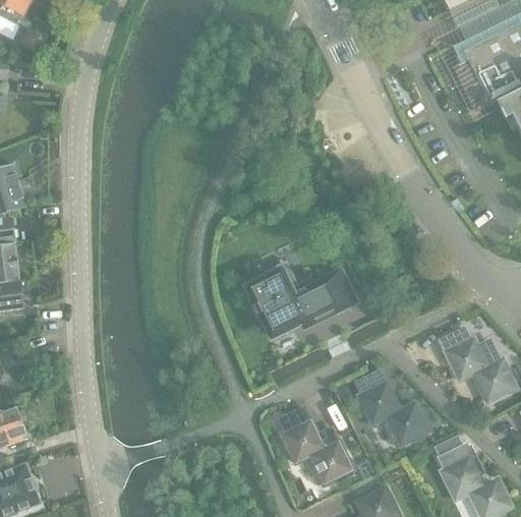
[(0,0),(11,6),(12,3),(24,9),(29,0),(0,0)]
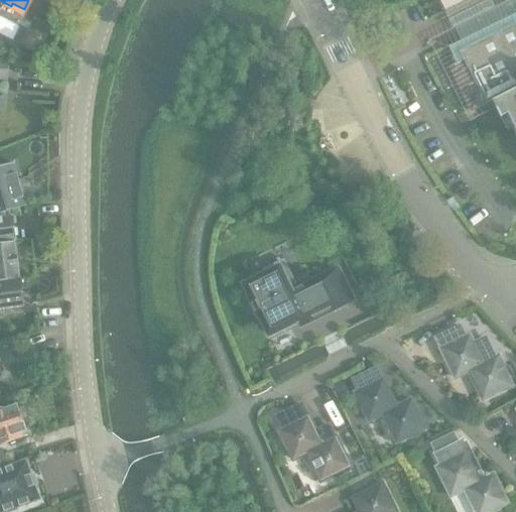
[(441,0),(445,8),(463,0),(441,0)]
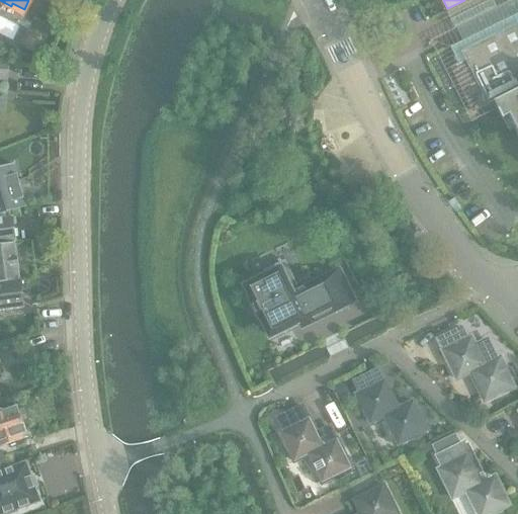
[(517,11),(450,45),(457,61),(449,65),(471,108),(494,98),(502,115),(507,113),(517,135),(517,11)]
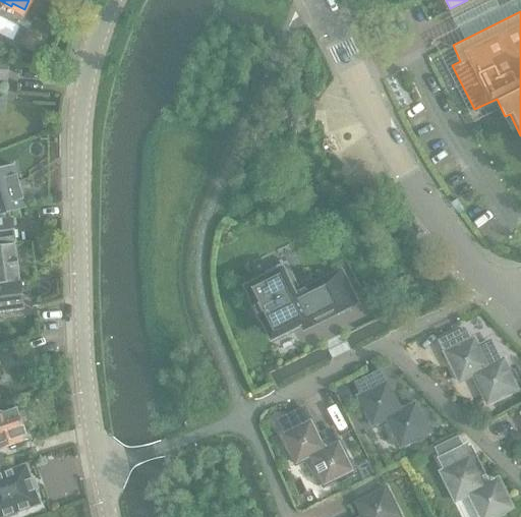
[(0,67),(8,68),(9,57),(0,51),(0,67)]
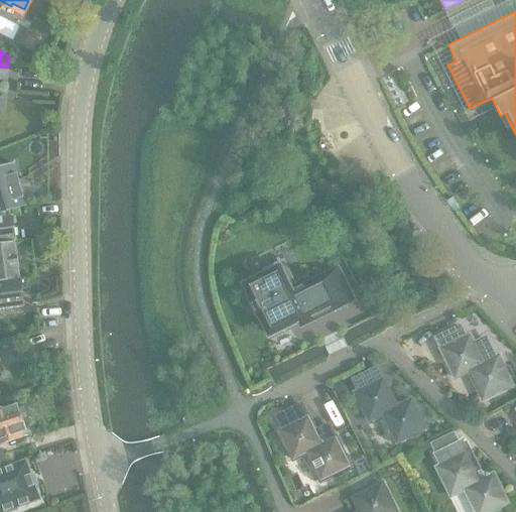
[(14,162),(0,165),(0,187),(19,183),(14,162)]
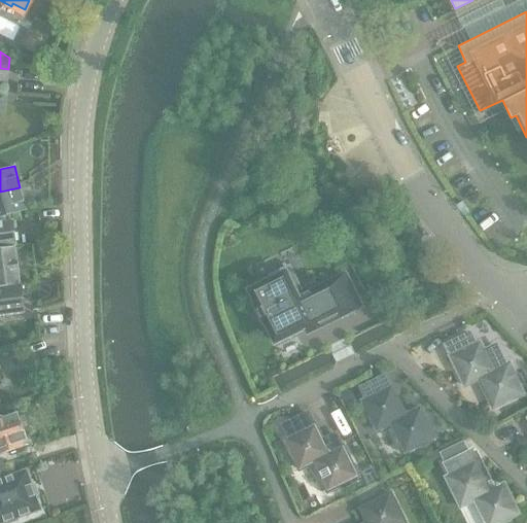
[(0,214),(25,208),(20,187),(0,192),(0,214)]
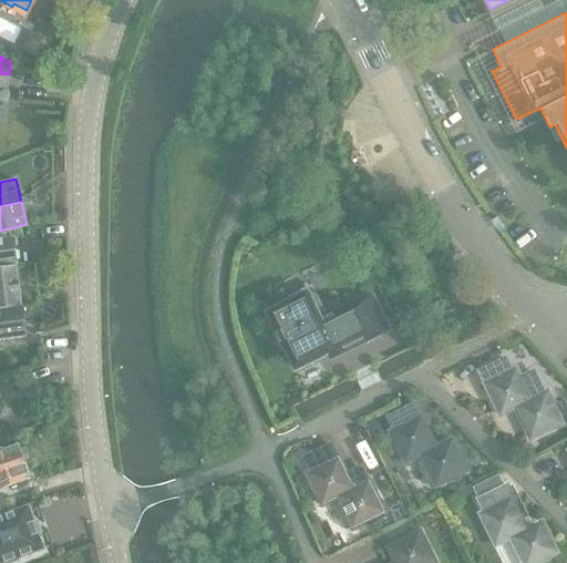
[(0,265),(17,264),(13,237),(0,238),(0,265)]
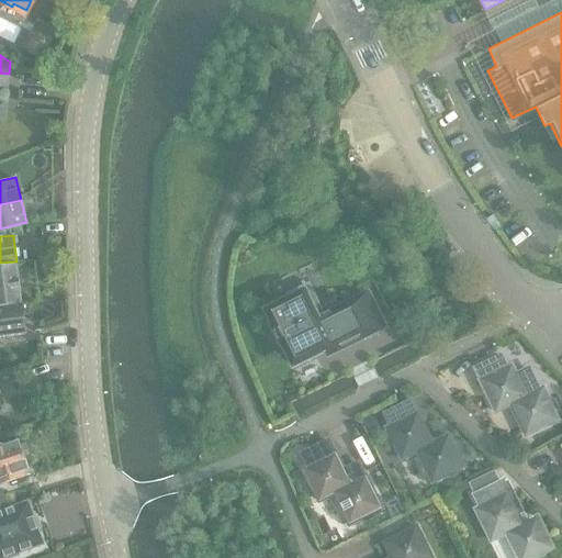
[(0,305),(22,303),(17,261),(0,263),(0,305)]
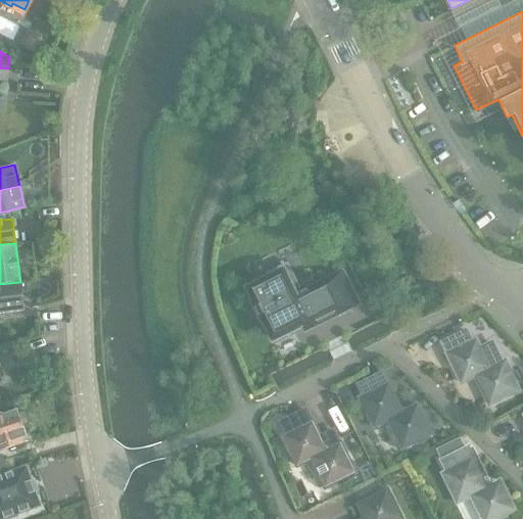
[(246,285),(271,336),(337,303),(327,283),(296,298),(291,287),(297,284),(286,260),(265,270),(268,275),(246,285)]
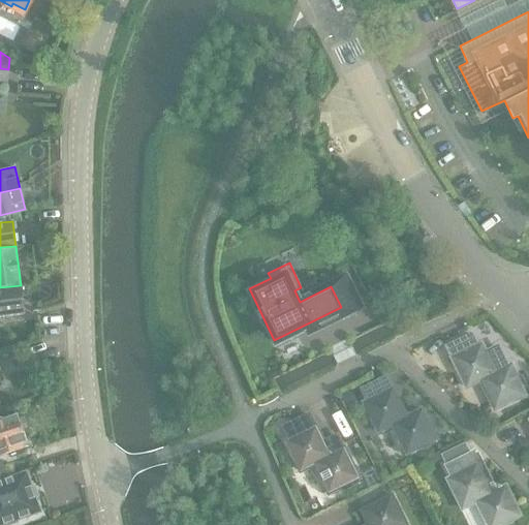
[(0,315),(25,313),(21,285),(0,287),(0,315)]
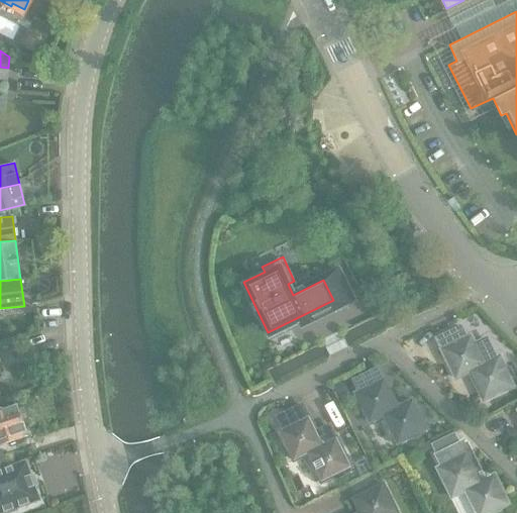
[(459,324),(435,336),(441,347),(440,347),(453,376),(469,369),(482,397),(511,384),(497,354),(495,355),(487,336),(474,342),(471,337),(470,333),(464,335),(459,324)]
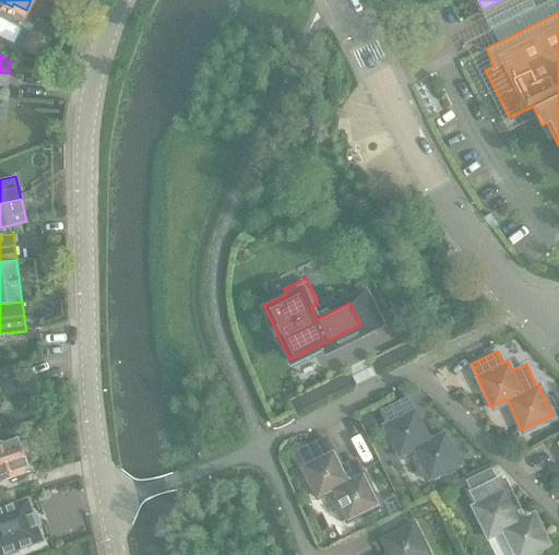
[(428,476),(459,461),(443,429),(428,437),(413,406),(412,406),(406,396),(381,408),(387,420),(383,422),(399,453),(414,447),(428,476)]
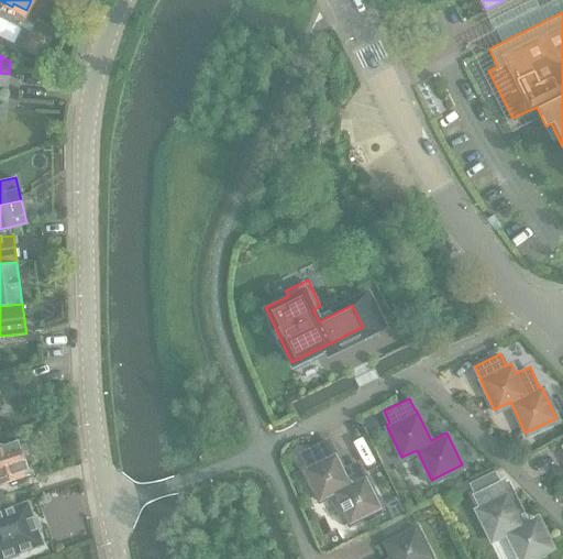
[(373,410),(361,416),(368,430),(381,425),(373,410)]
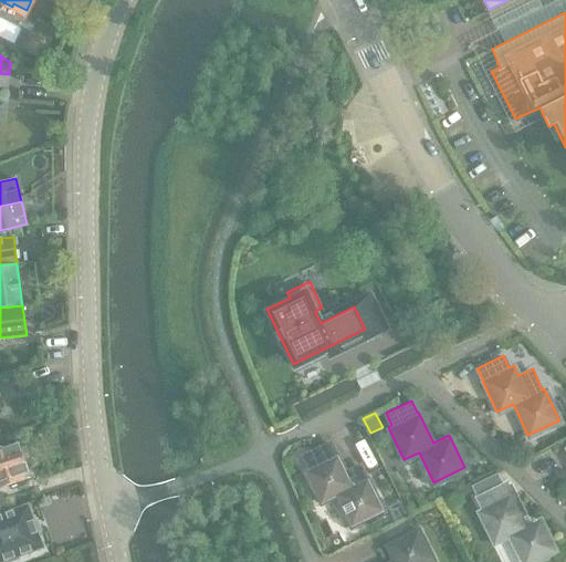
[(27,455),(28,453),(25,445),(22,444),(19,445),(18,441),(0,447),(0,484),(24,477),(22,471),(28,470),(22,457),(27,455)]
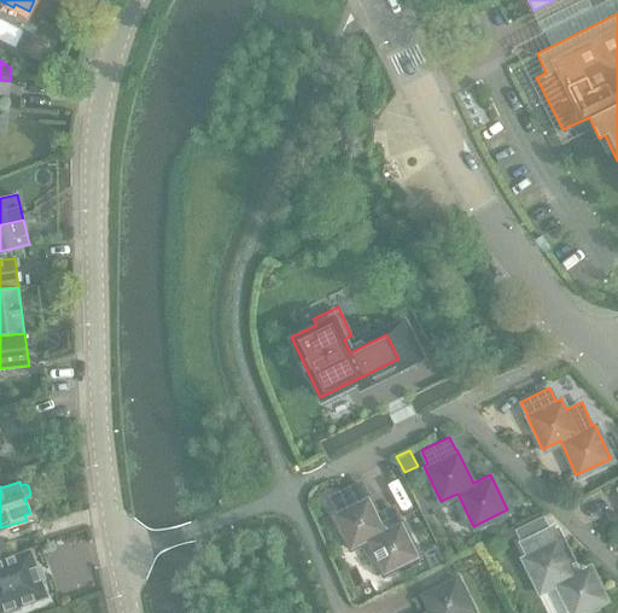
[(357,482),(331,496),(337,509),(332,512),(349,547),(366,538),(382,572),(400,564),(402,568),(418,560),(414,555),(417,554),(400,520),(397,520),(391,506),(375,514),(366,494),(363,495),(357,482)]
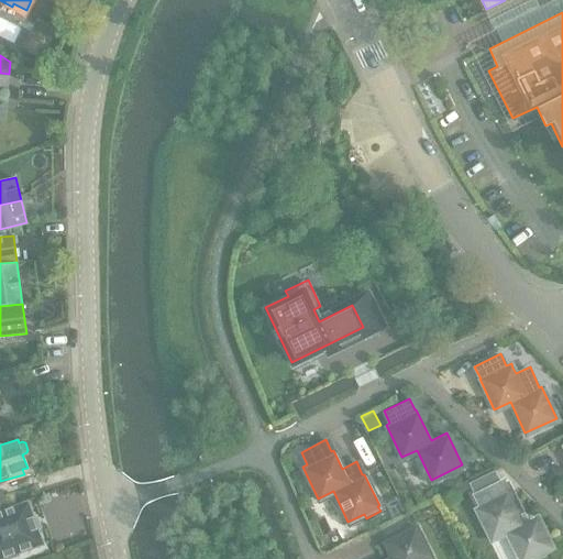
[(505,532),(518,558),(532,558),(553,549),(537,515),(521,522),(506,492),(505,492),(499,480),(473,493),(478,505),(474,507),(490,539),(505,532)]
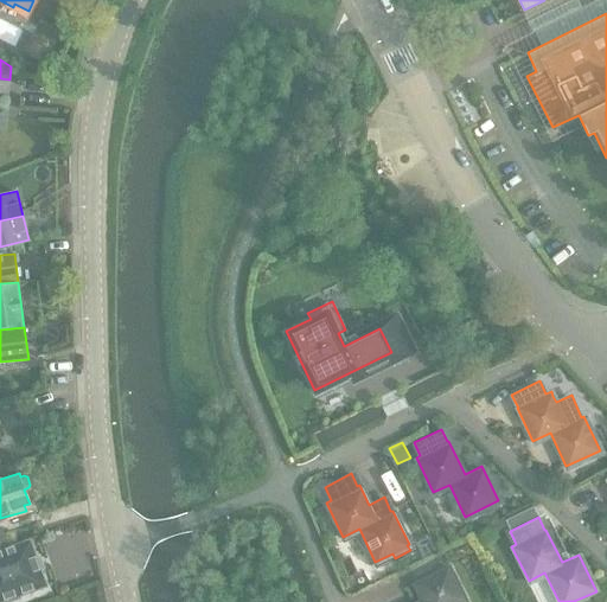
[(428,533),(415,539),(421,552),(434,546),(428,533)]
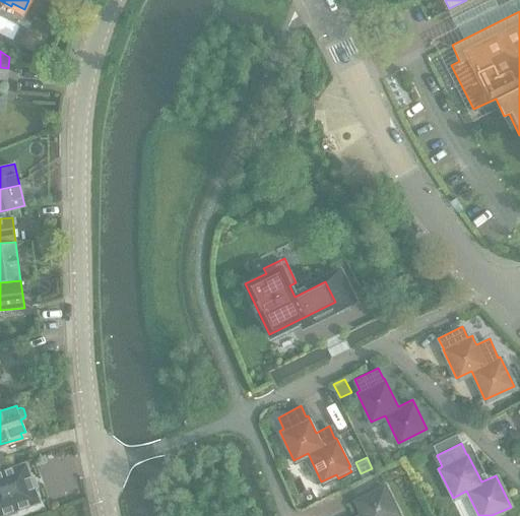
[(40,500),(25,462),(0,471),(0,515),(3,515),(18,511),(16,508),(40,500)]
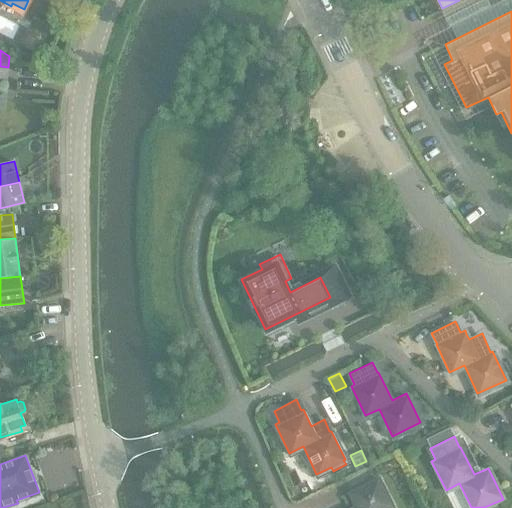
[(384,507),(391,505),(377,478),(348,492),(355,505),(349,507),(384,507)]
